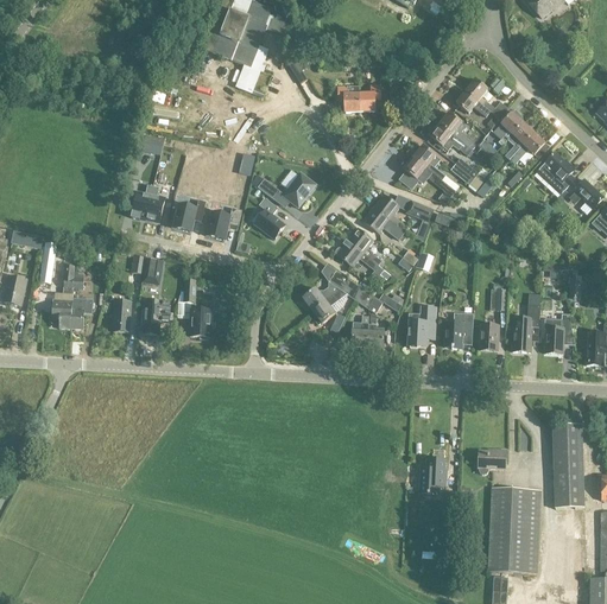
[(202,45),(247,63),(238,87),(251,91),(253,86),(267,49),(255,44),(261,30),(266,16),(290,19),(292,6),(279,0),(220,0),(202,45)]
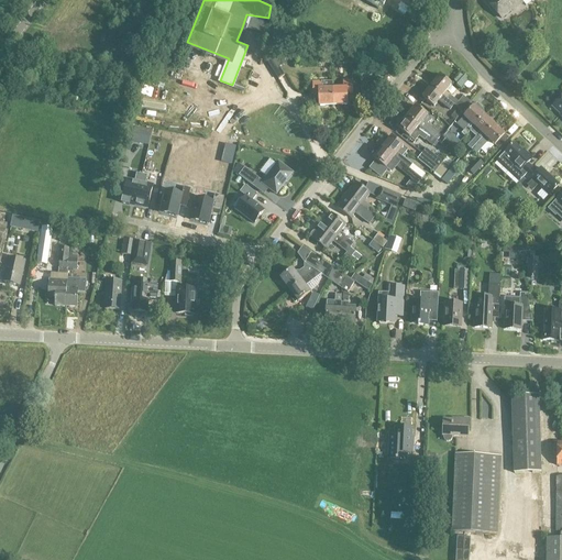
[(486,0),(500,17),(511,7),(513,9),(521,1),(521,0),(486,0)]
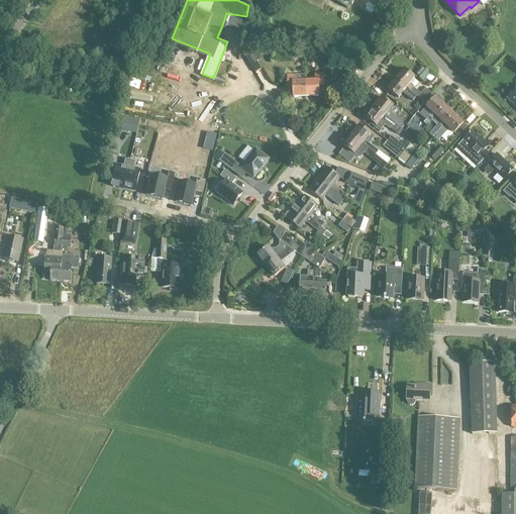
[(340,65),(344,58),(334,52),(326,49),(325,58),(340,65)]
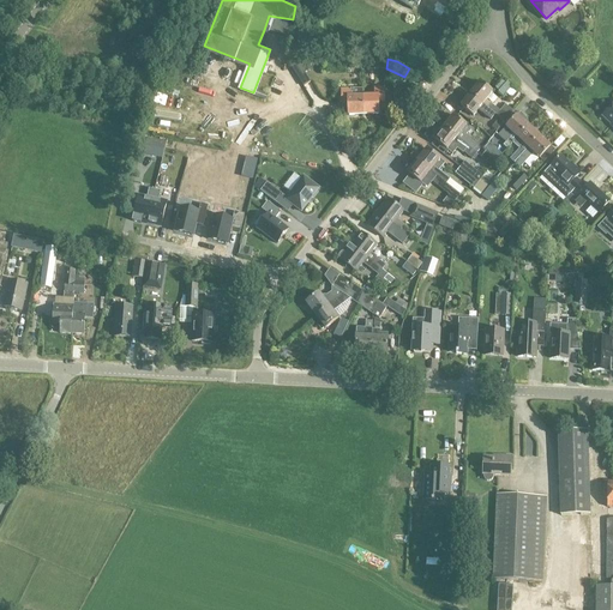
[(506,95),(515,89),(502,73),(493,79),(506,95)]
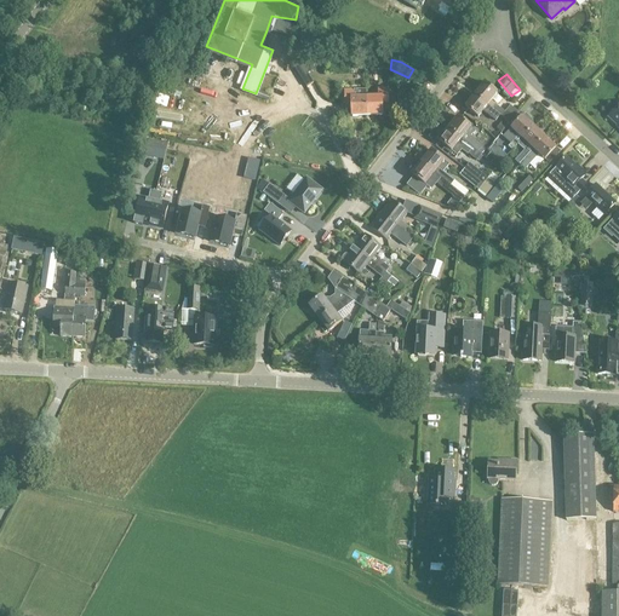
[(483,81),(474,93),(487,103),(497,91),(483,81)]
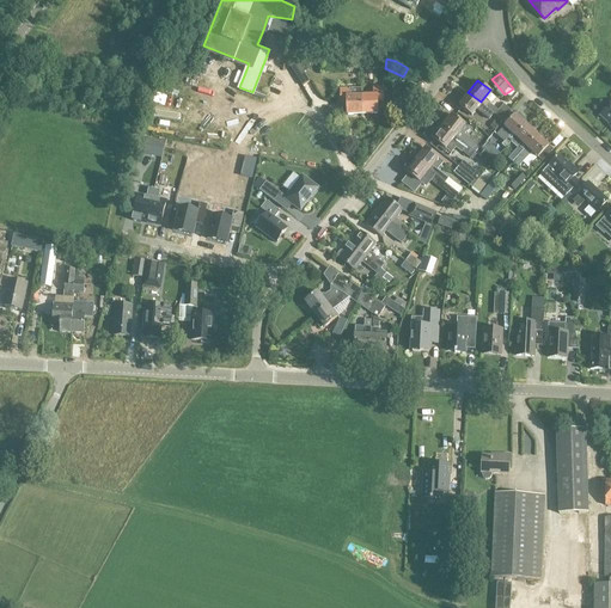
[(380,83),(367,84),(367,92),(359,92),(360,110),(374,110),(374,99),(382,99),(380,83)]
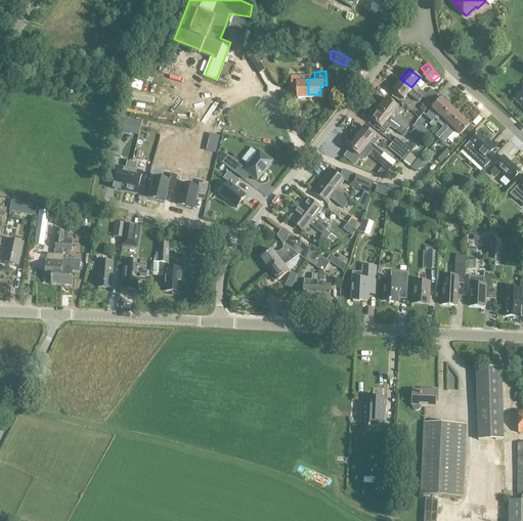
[(300,73),(300,74),(297,74),(297,72),(290,72),(290,85),(291,95),(308,94),(307,79),(307,72),(300,73)]
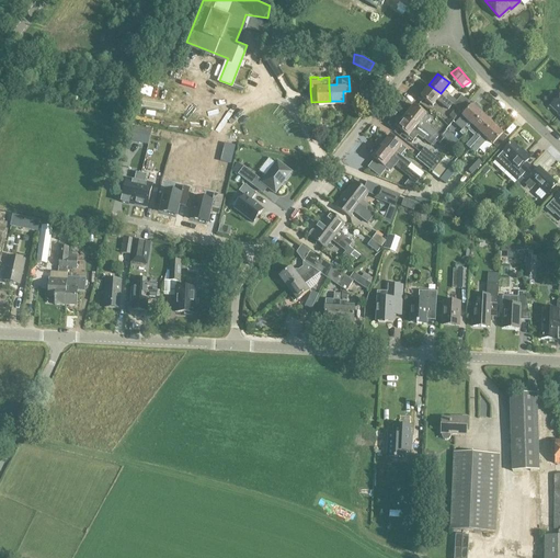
[(432,104),(436,99),(447,107),(452,102),(444,97),(441,93),(429,84),(420,94),(432,104)]
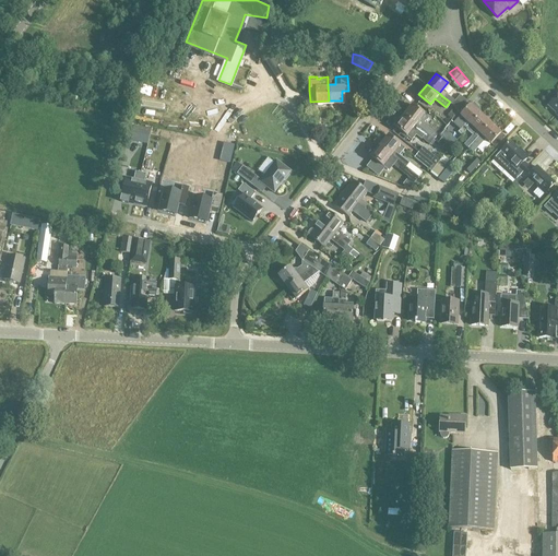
[(442,96),(450,102),(451,103),(454,99),(446,92),(442,96)]
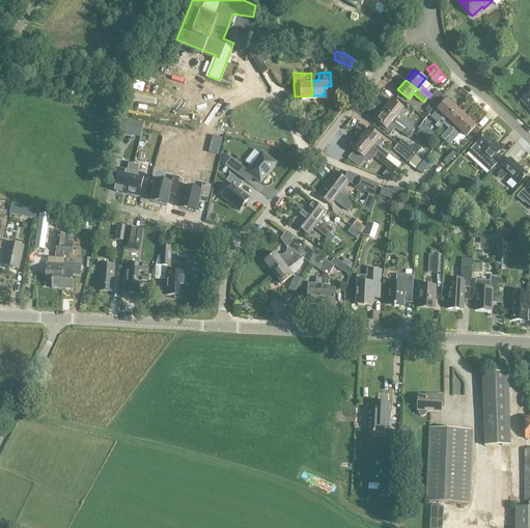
[(529,87),(520,99),(528,106),(528,105),(529,107),(529,87)]
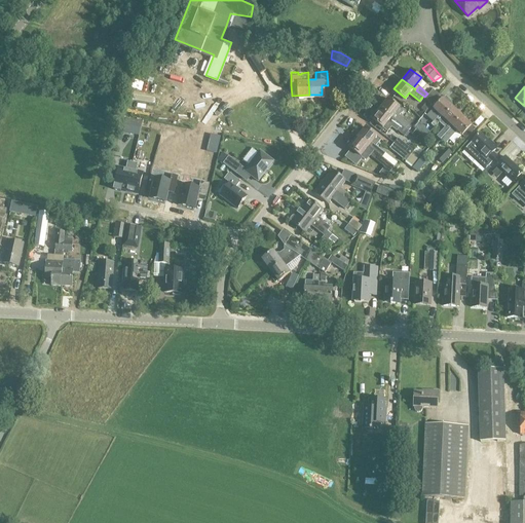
[(432,88),(427,94),(424,97),(432,102),(439,94),(432,88)]
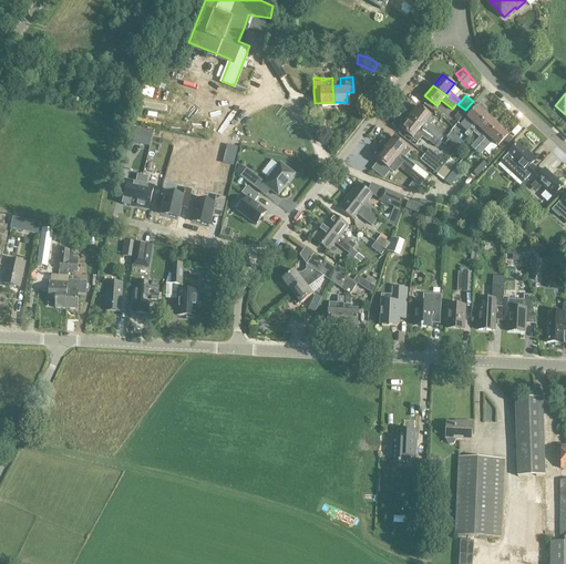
[(429,114),(418,104),(409,115),(439,140),(443,135),(440,132),(441,131),(430,122),(434,116),(430,113),(429,114)]
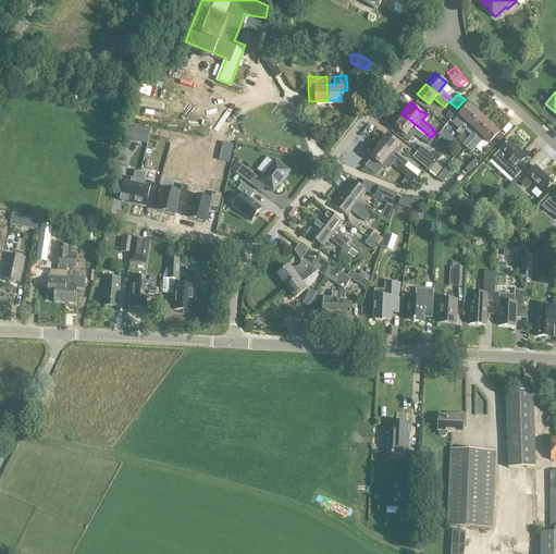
[(464,127),(468,123),(479,112),(468,102),(458,114),(464,119),(460,122),(460,123),(455,128),(459,133),(464,127)]
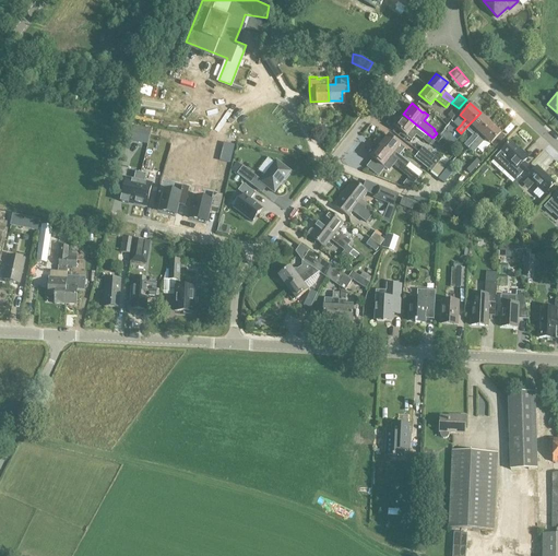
[(154,114),(154,104),(140,104),(140,113),(154,114)]
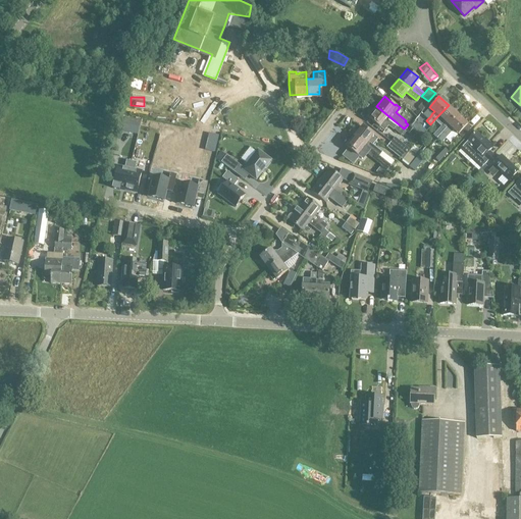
[(353,102),(345,106),(350,115),(358,111),(353,102)]
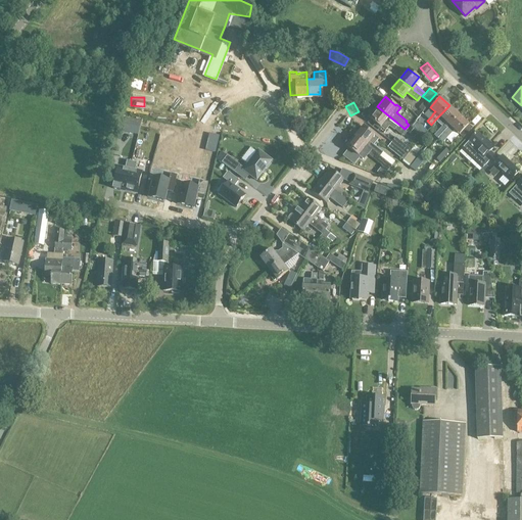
[(459,114),(449,105),(439,115),(435,120),(441,125),(433,134),(437,137),(449,124),(459,114)]
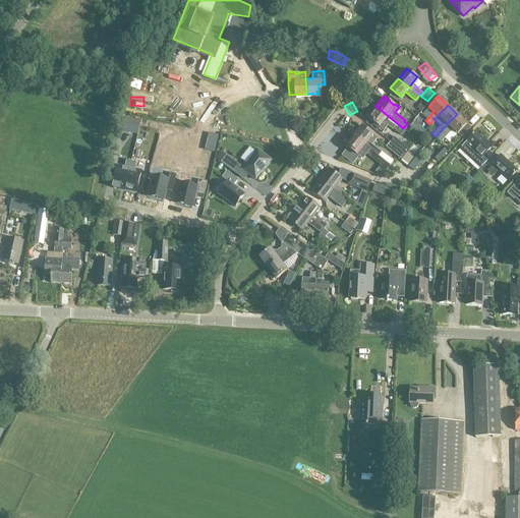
[(164,116),(167,108),(162,106),(159,114),(164,116)]
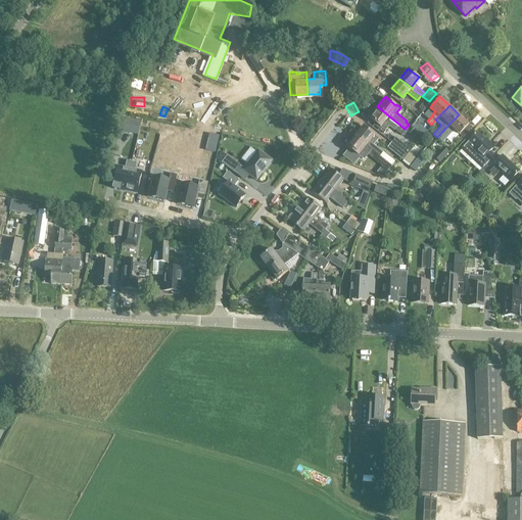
[(405,129),(377,106),(369,116),(380,125),(380,126),(384,129),(388,124),(393,128),(394,128),(401,134),(406,129),(405,129)]
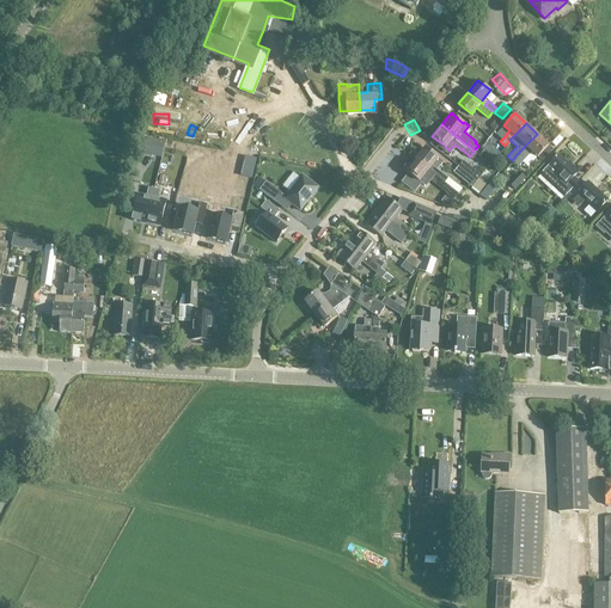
[(526,145),(512,160),(517,165),(531,149),(537,155),(548,143),(537,134),(526,145)]
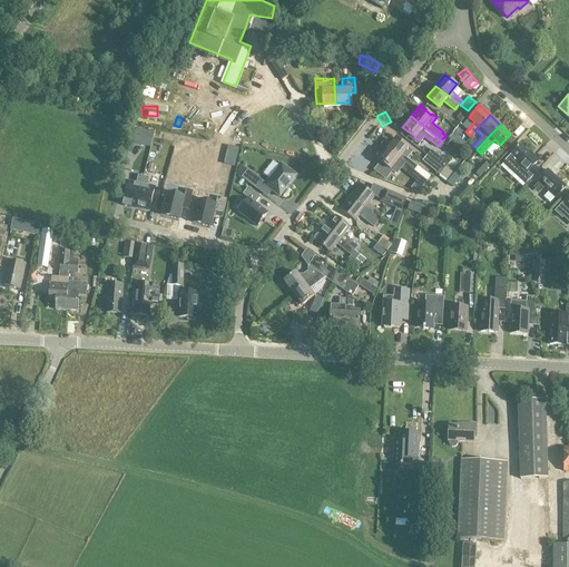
[(150,144),(153,130),(137,126),(134,139),(150,144)]
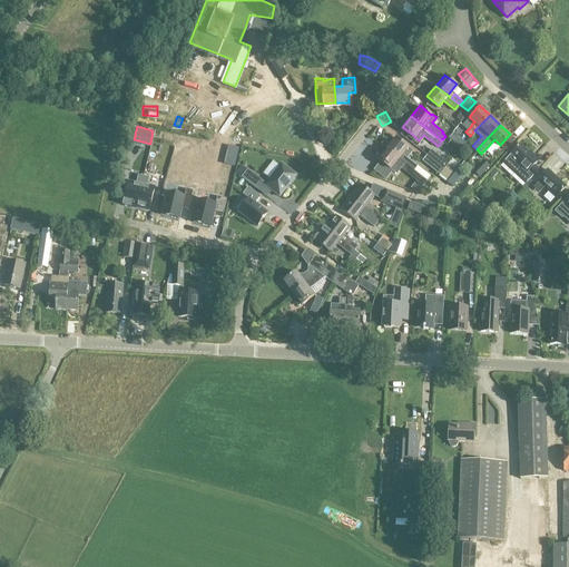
[(452,140),(458,135),(453,130),(448,136),(452,140)]
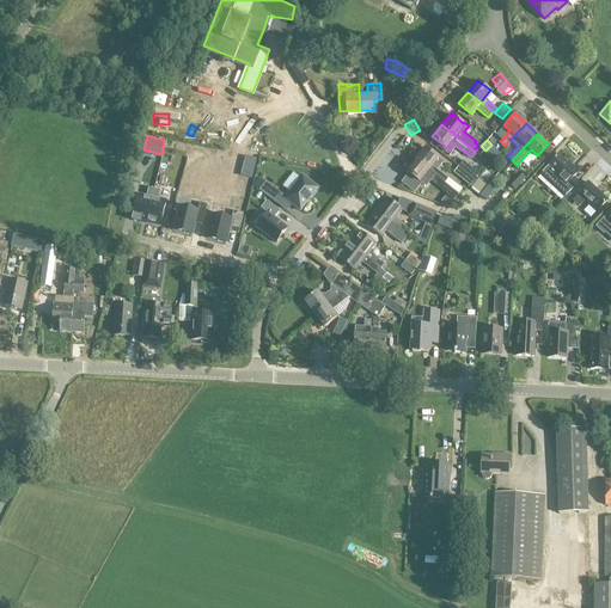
[(164,151),(173,153),(183,155),(185,145),(167,141),(164,151)]
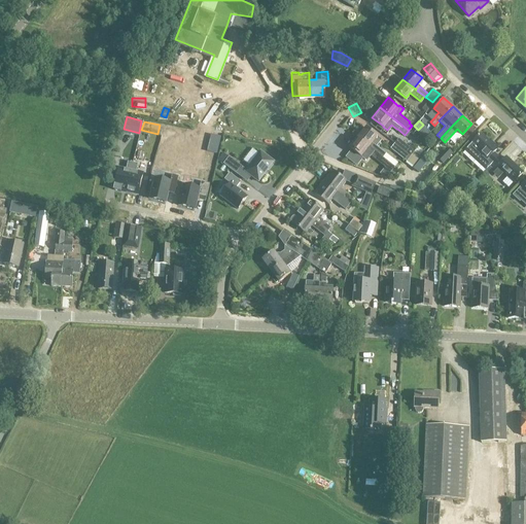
[(363,129),(357,136),(380,153),(382,155),(385,151),(376,144),(381,138),(377,134),(365,126),(363,129)]
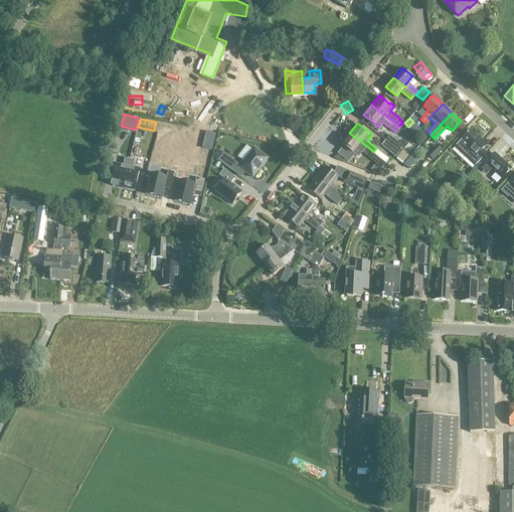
[(423,133),(419,128),(415,133),(419,137),(423,133)]
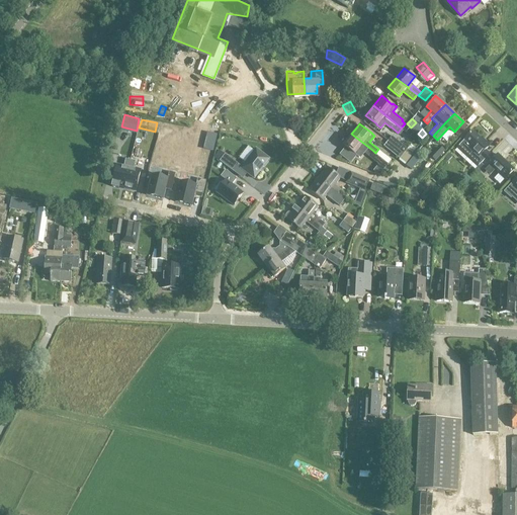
[(457,145),(474,160),(477,156),(482,161),(489,152),(485,148),(489,144),(471,129),(457,145)]
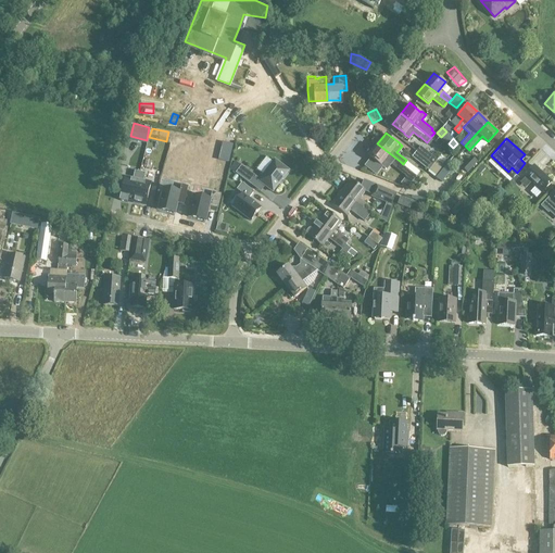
[(218,158),(228,160),(231,143),(223,141),(218,158)]
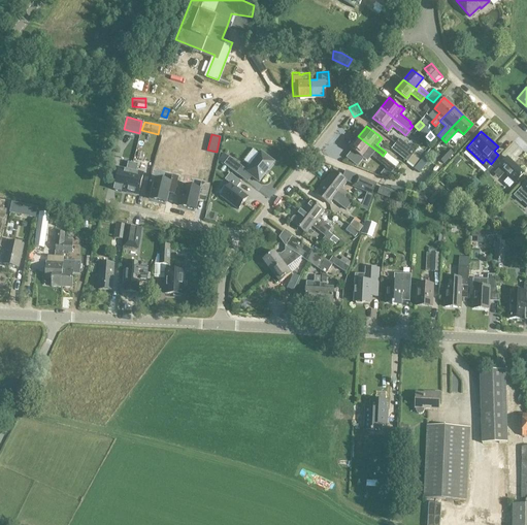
[(376,159),(381,154),(358,136),(350,146),(361,155),(365,150),(376,159)]
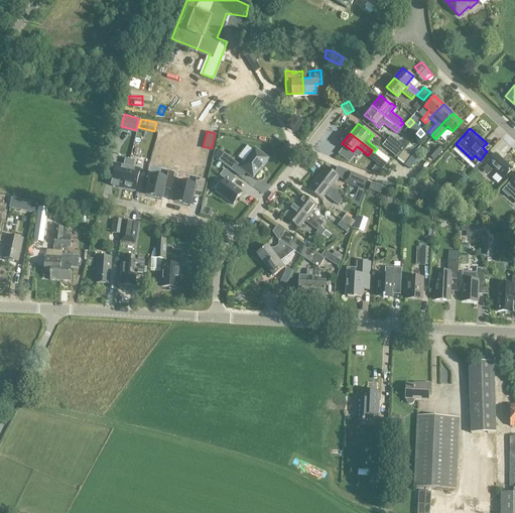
[(405,146),(390,134),(386,139),(401,151),(405,146)]
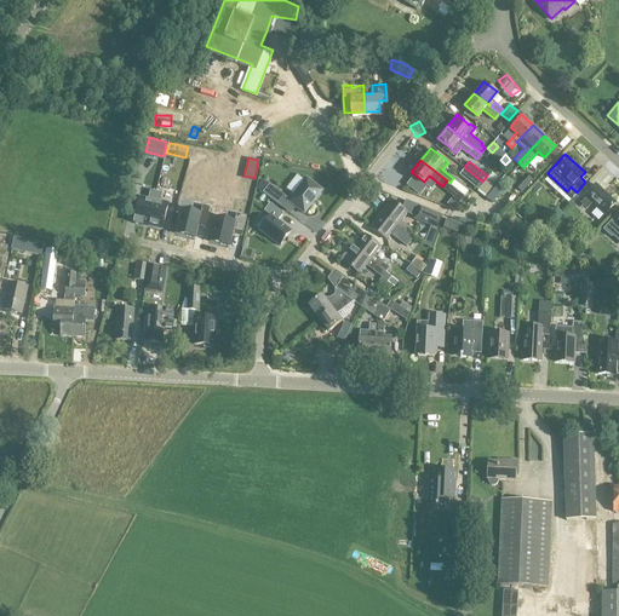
[(464,167),(459,172),(477,188),(482,182),(464,167)]
